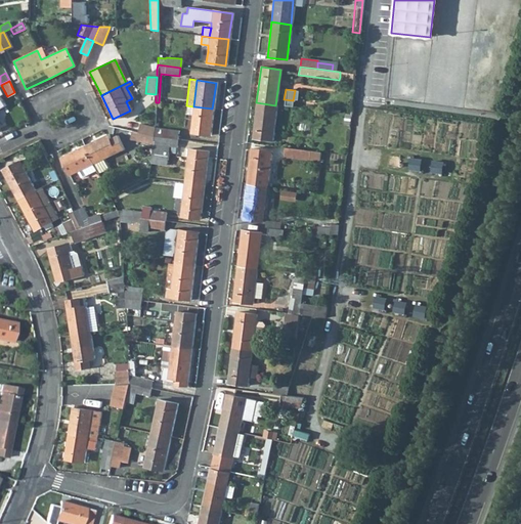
[(271,140),(275,105),(256,102),(252,138),(271,140)]
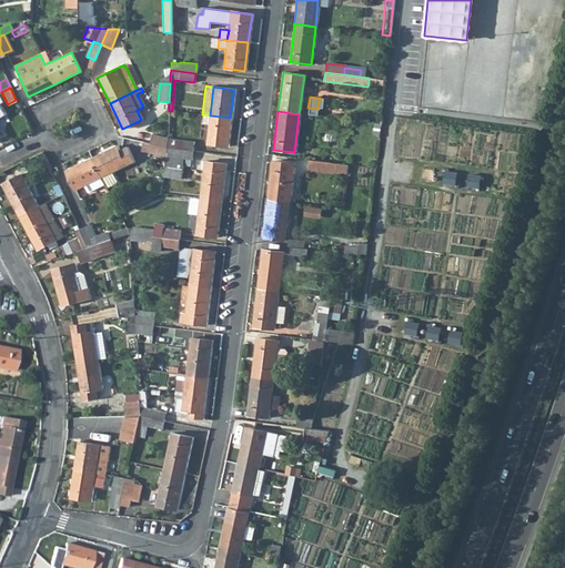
[(208,124),(205,144),(226,146),(230,118),(210,115),(208,124)]
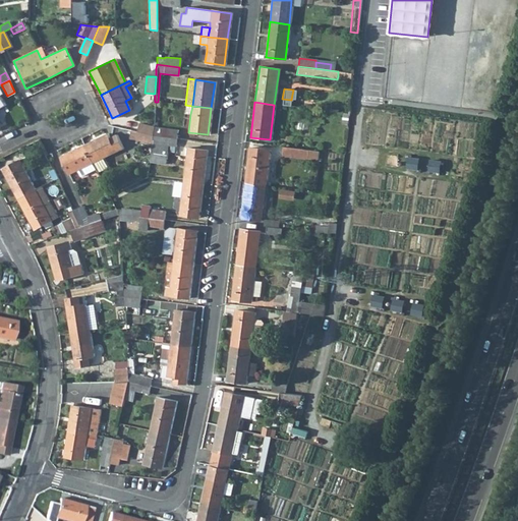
[(137,123),(135,132),(152,136),(153,127),(137,123)]
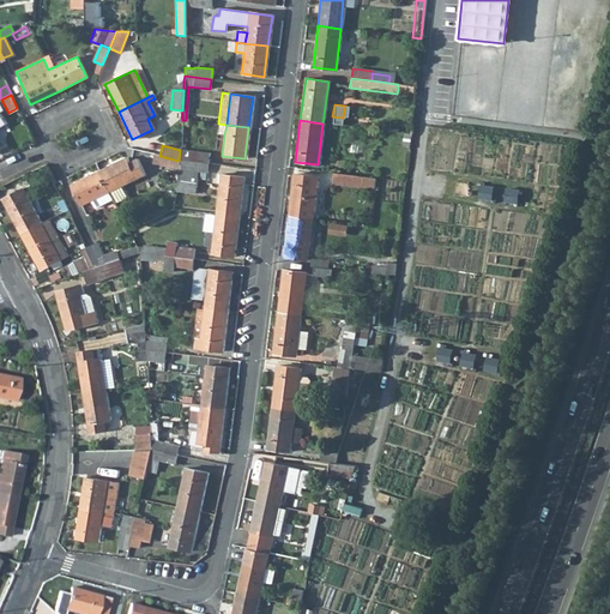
[(207,154),(180,150),(179,161),(206,163),(207,154)]
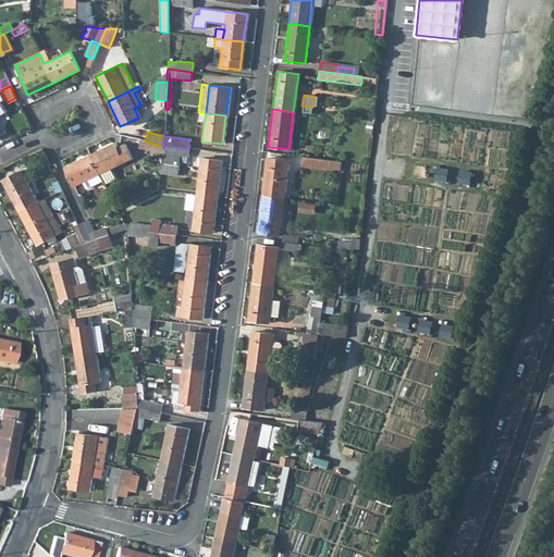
[(125,146),(161,153),(162,146),(145,141),(127,137),(125,146)]
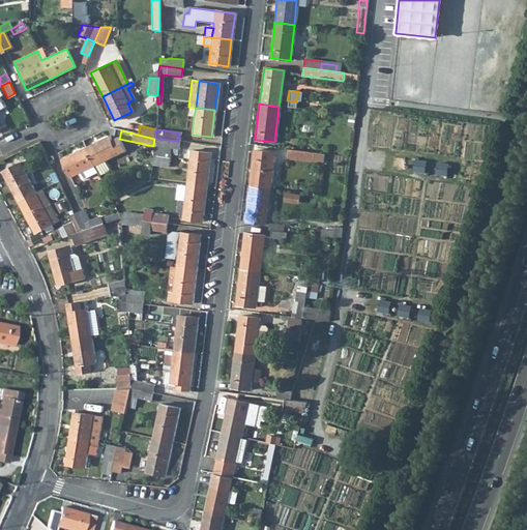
[(108,136),(84,148),(93,166),(94,166),(104,160),(124,150),(117,138),(111,141),(108,136)]
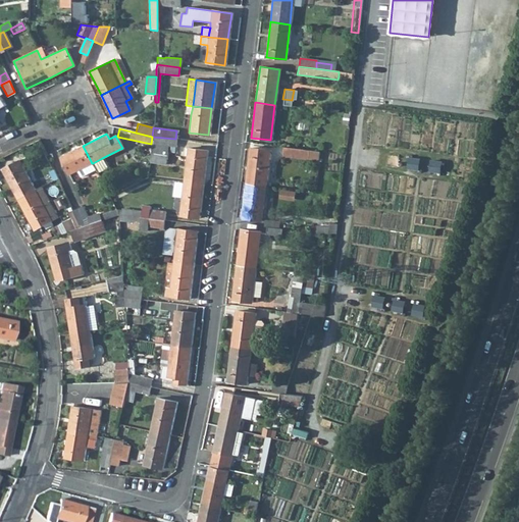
[(173,152),(175,139),(152,137),(151,144),(167,146),(169,146),(169,152),(173,152)]
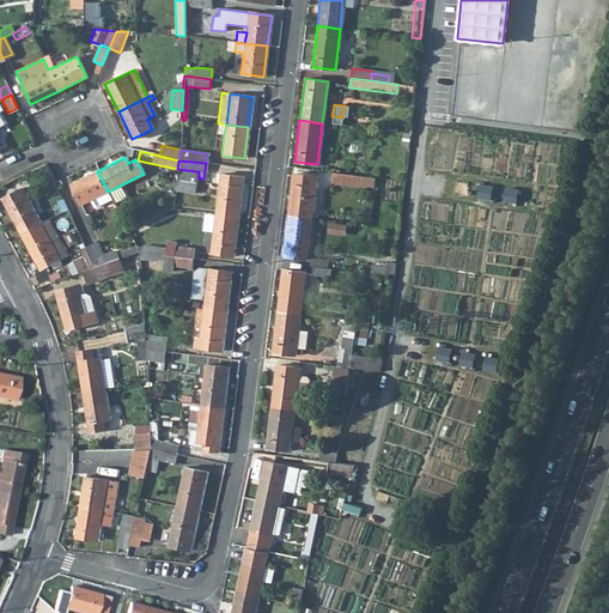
[(177,169),(175,190),(194,194),(196,171),(177,169)]
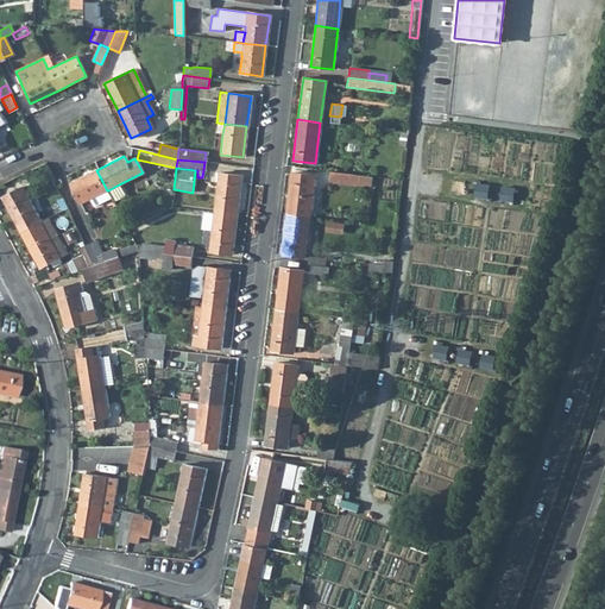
[(69,184),(80,205),(98,195),(107,190),(96,170),(69,184)]
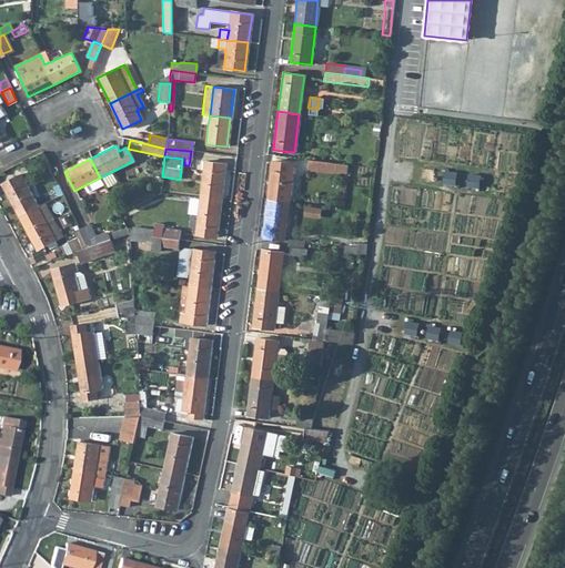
[(203,170),(200,198),(220,201),(225,163),(204,161),(203,170)]
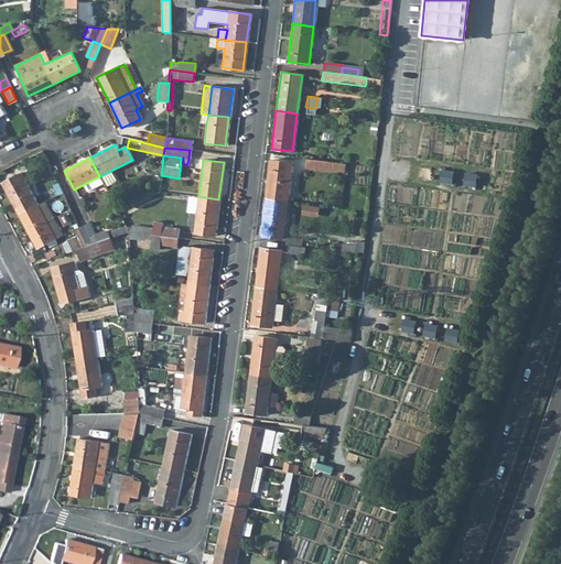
[(270,160),(265,198),(287,202),(291,162),(270,160)]
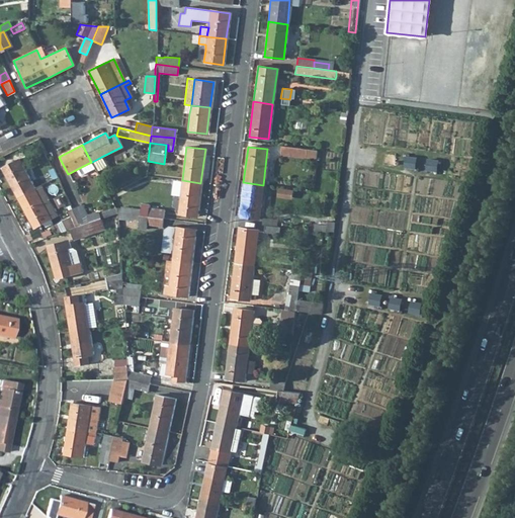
[(280,147),(279,155),(305,158),(306,150),(280,147)]
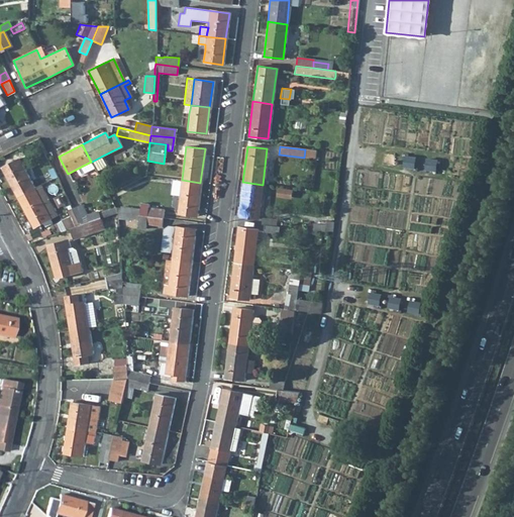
[(305,149),(304,158),(314,159),(315,150),(305,149)]
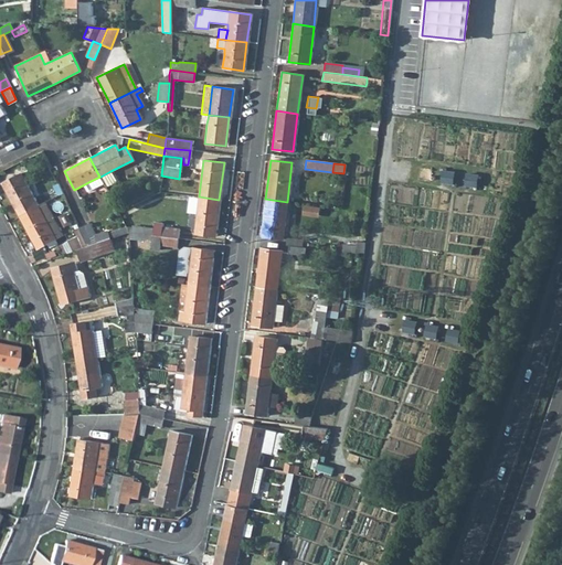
[(101,177),(106,187),(116,182),(110,171),(101,177)]
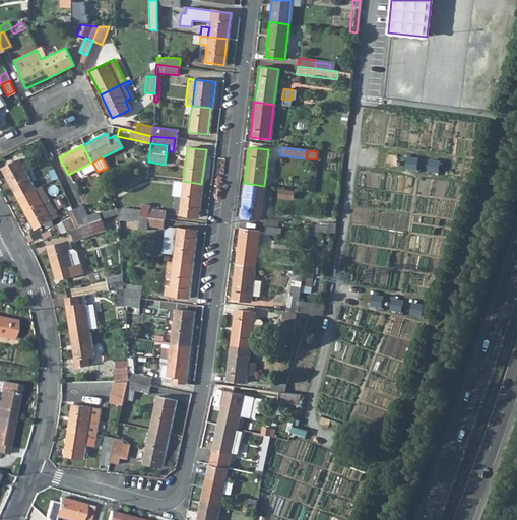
[(405,157),(404,168),(414,169),(415,158),(405,157)]
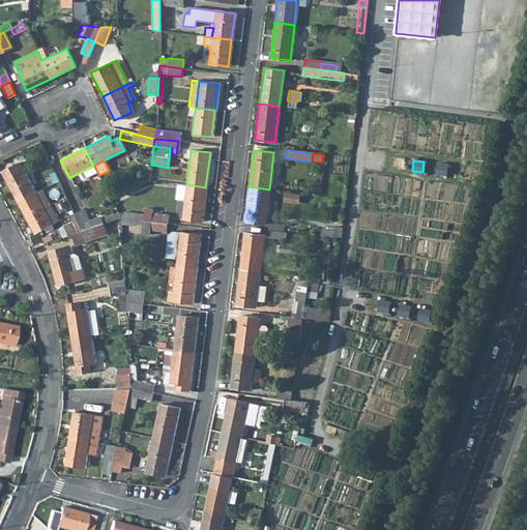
[(1,172),(18,203),(35,193),(19,163),(1,172)]
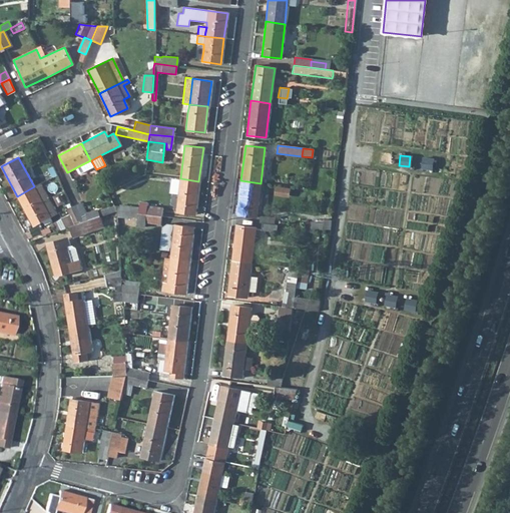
[(421,158),(420,168),(431,169),(432,159),(421,158)]
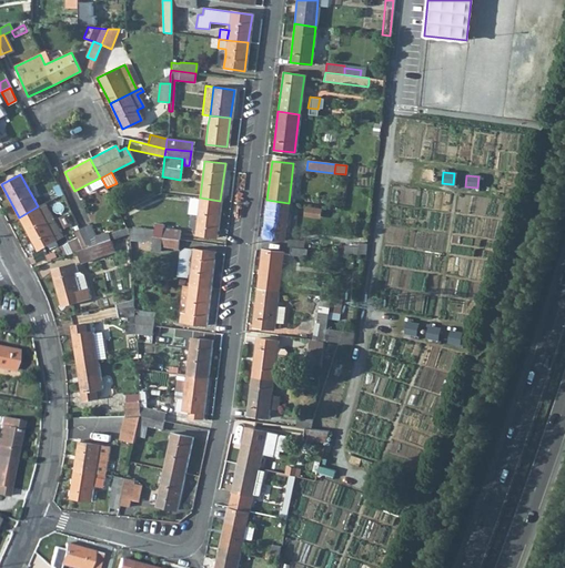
[(91,182),(94,189),(103,184),(100,178),(91,182)]
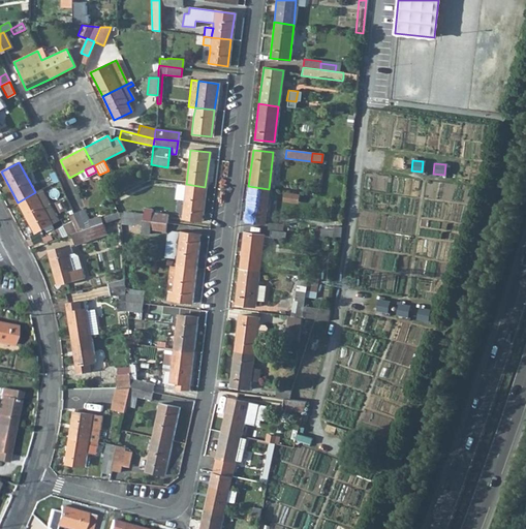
[(48,175),(52,184),(57,182),(53,173),(48,175)]
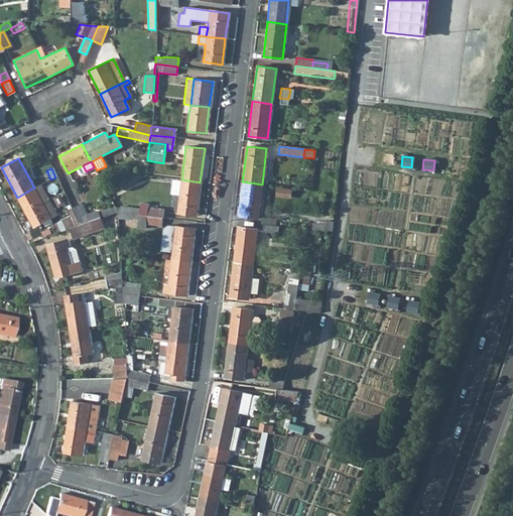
[(181,179),(176,214),(196,216),(200,182),(181,179)]
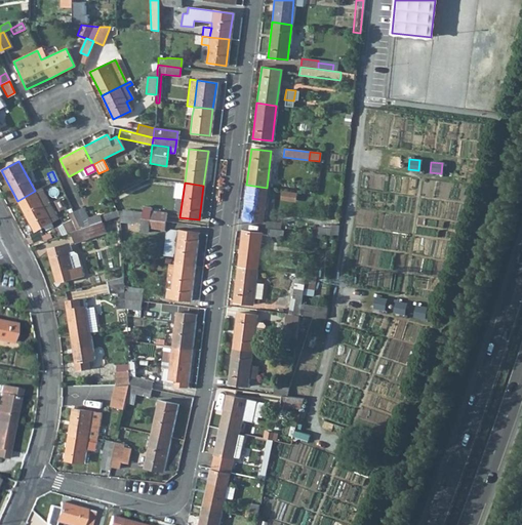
[(246,185),(242,219),(262,223),(267,188),(246,185)]
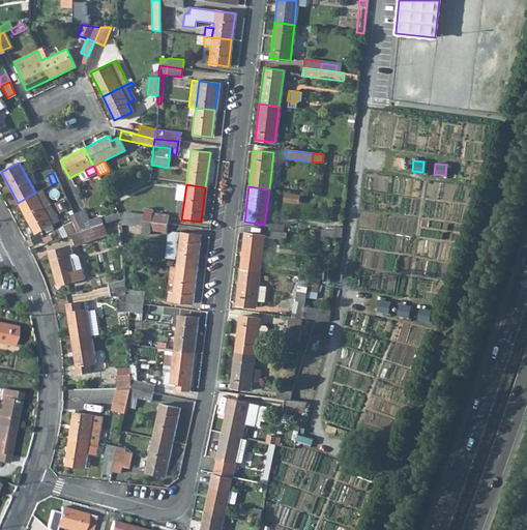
[(40,189),(35,193),(18,203),(34,234),(57,222),(40,189)]
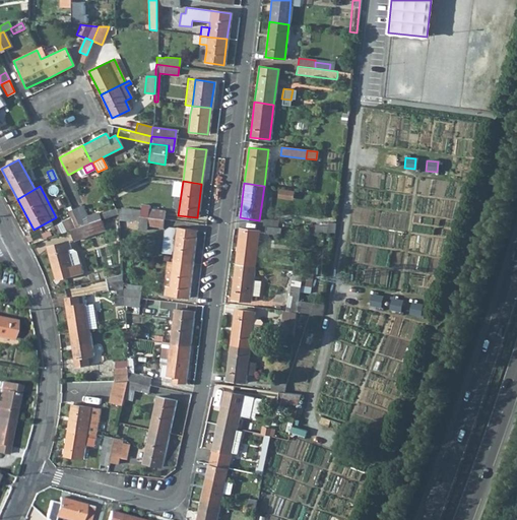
[(71,209),(79,226),(101,219),(99,213),(98,211),(86,215),(81,205),(71,209)]
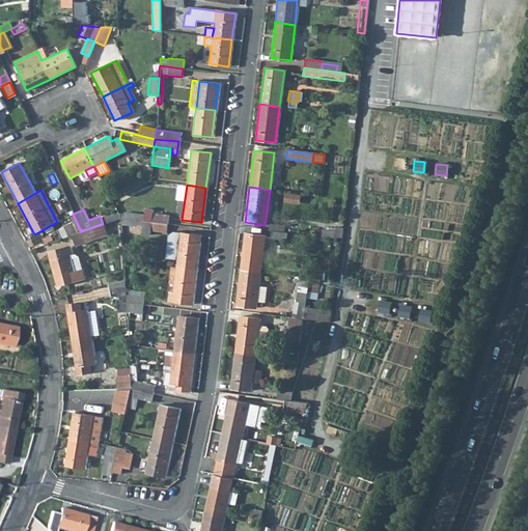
[(142,215),(141,221),(150,222),(151,214),(151,211),(143,210),(142,215)]
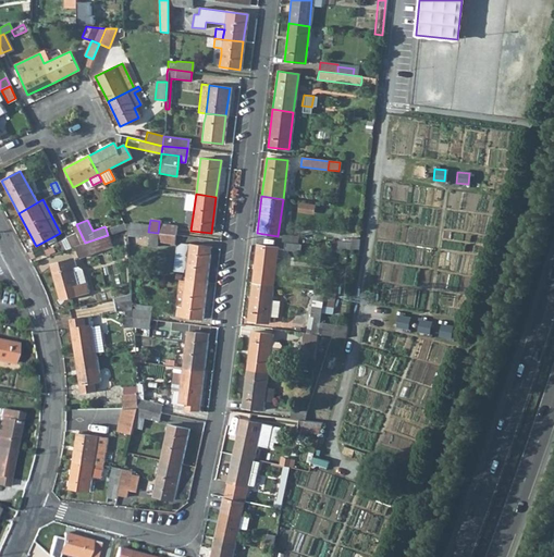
[(106,229),(108,235),(125,229),(123,223),(106,229)]
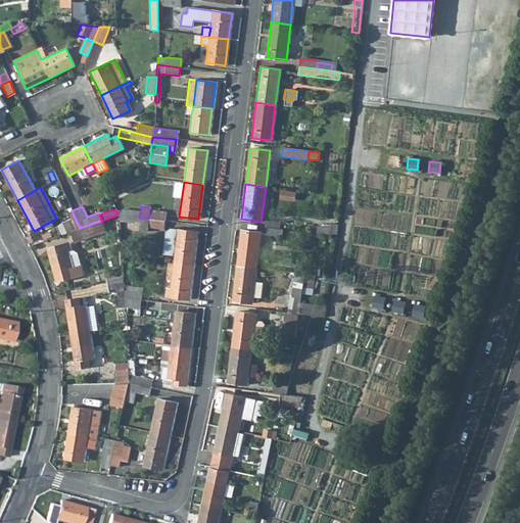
[(121,209),(120,216),(139,218),(140,211),(121,209)]
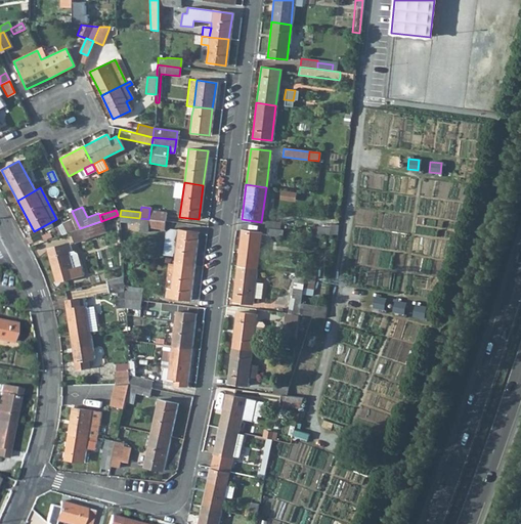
[(67,214),(74,230),(80,228),(72,211),(67,214)]
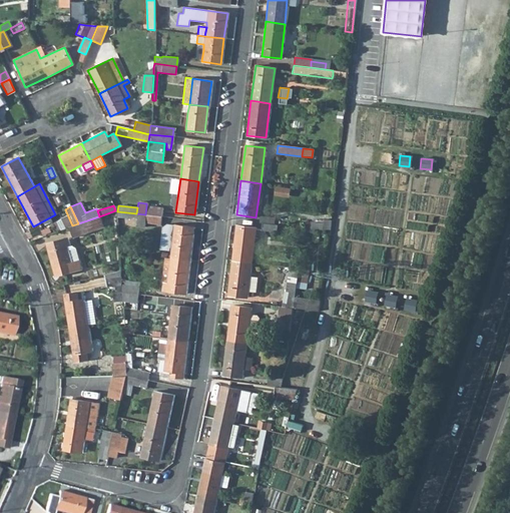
[(145,214),(160,216),(161,208),(146,206),(145,214)]
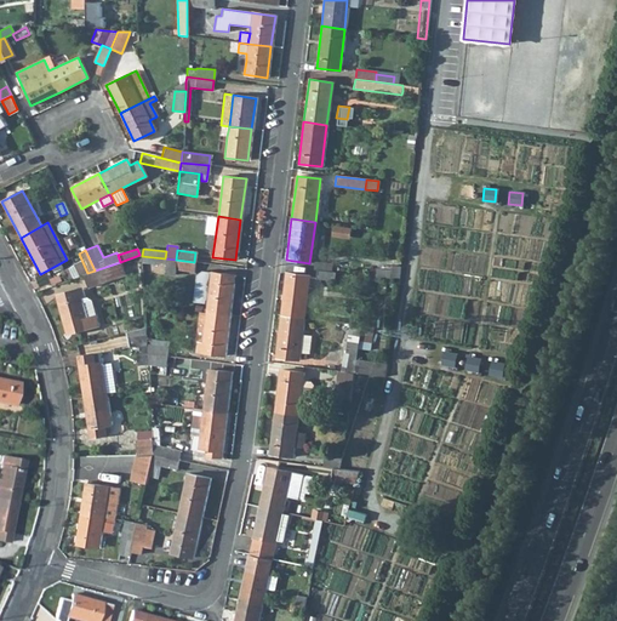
[(165,265),(164,273),(175,274),(175,269),(176,260),(165,258),(165,265)]
